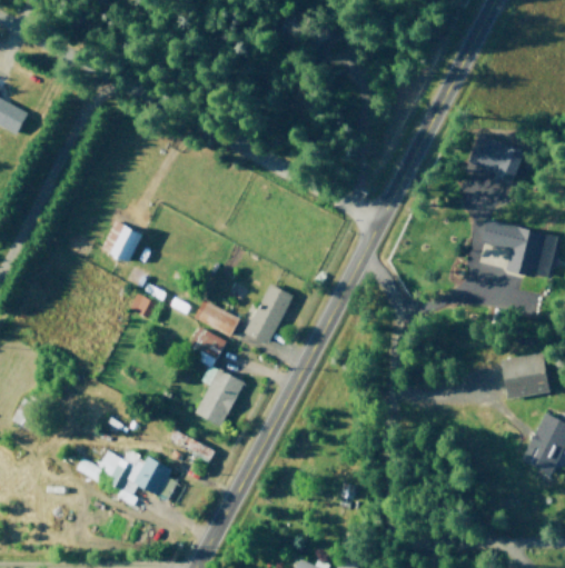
[(0,87),(0,126),(16,135),(27,113),(0,100),(0,90),(1,88),(0,87)]
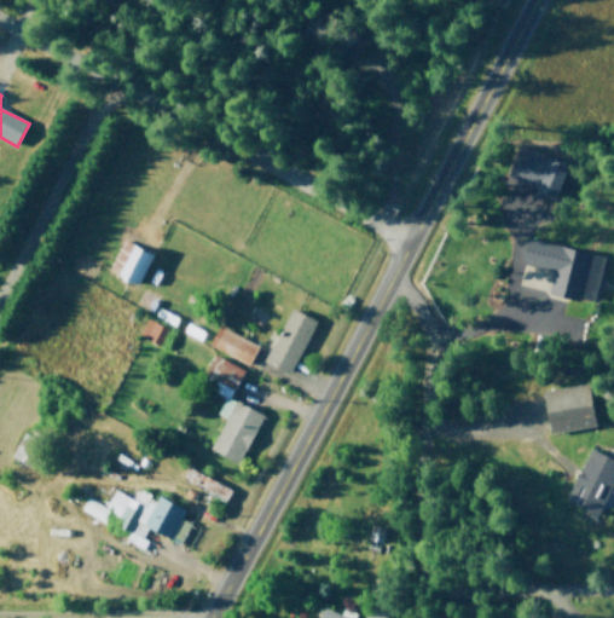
[(521,145),(509,178),(562,196),(573,165),(521,145)]
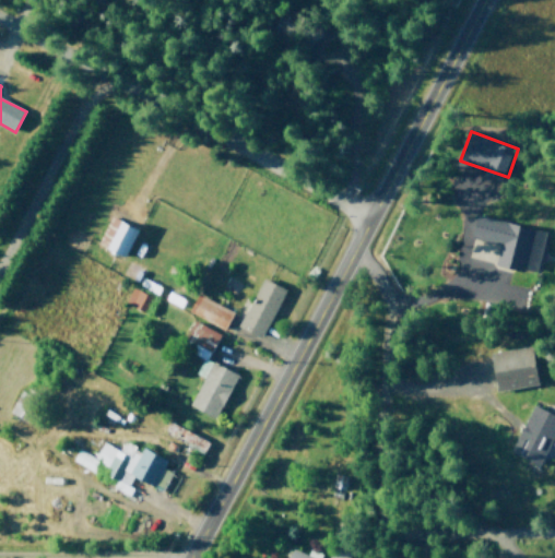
[(480,215),(474,237),(505,245),(499,266),(539,276),(550,232),(480,215)]
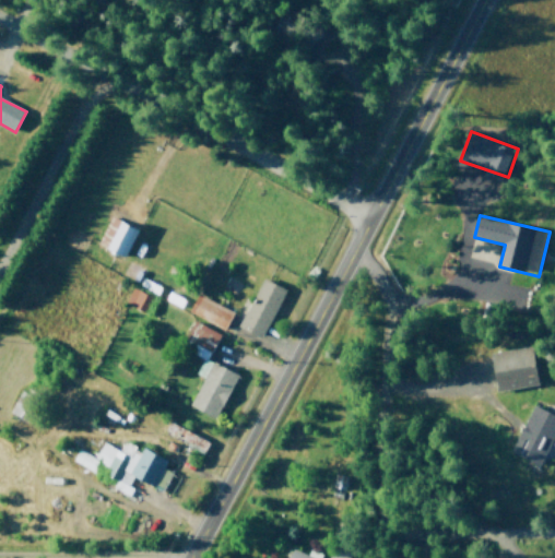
[(113,218),(97,247),(121,260),(137,232),(113,218)]
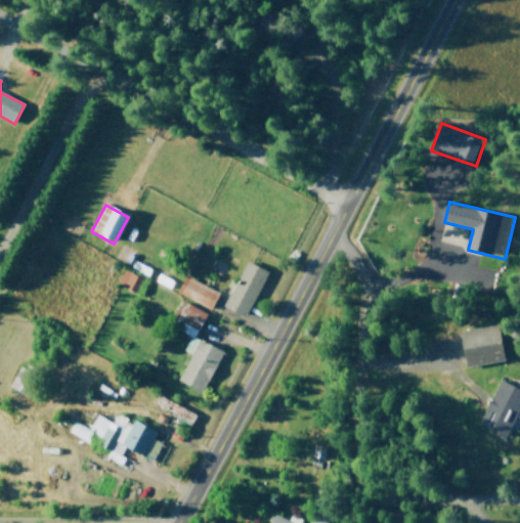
[(248,261),(224,306),(248,318),(270,273),(248,261)]
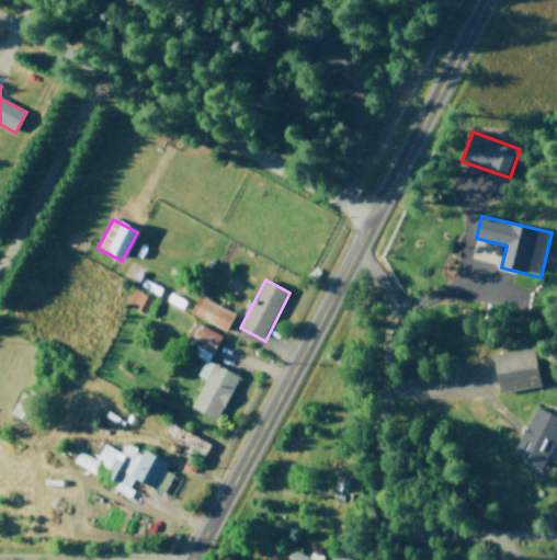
[(138,290),(160,301),(151,320),(128,308),(138,290)]
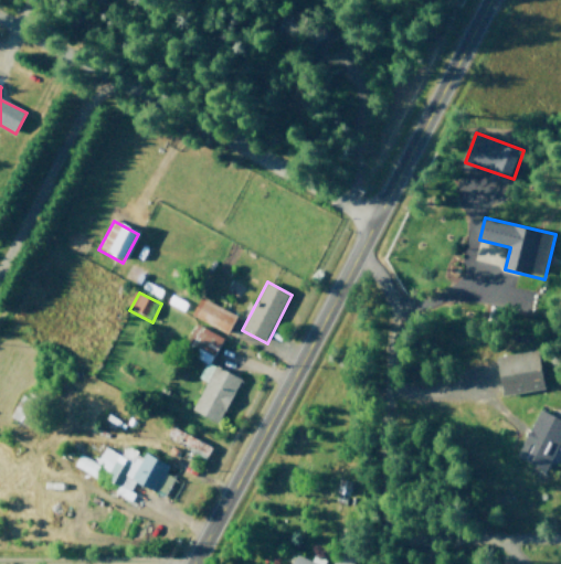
[(205,297),(194,316),(228,334),(237,316),(205,297)]
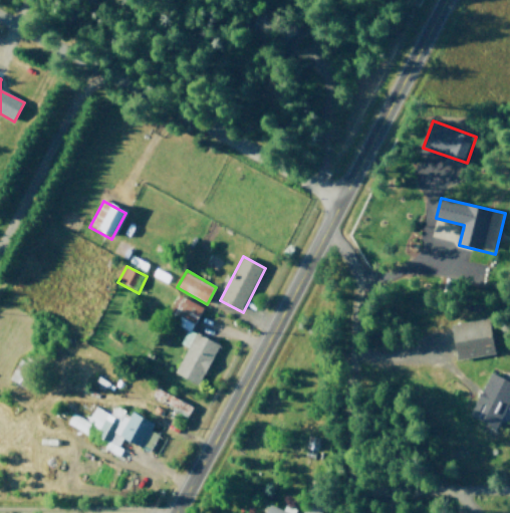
[(180,298),(167,322),(187,333),(180,346),(187,349),(175,373),(201,388),(222,346),(192,330),(202,309),(180,298)]
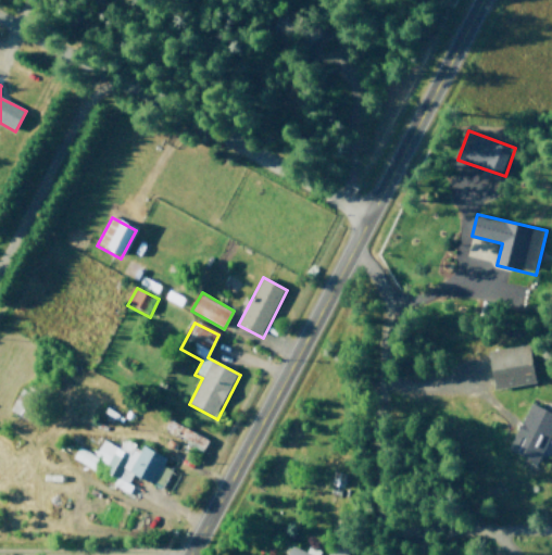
[(491,352),(497,390),(540,383),(535,345),(491,352)]
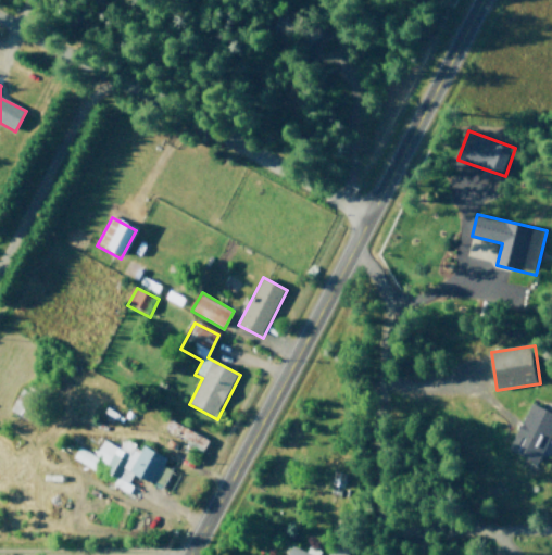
[(27,385),(11,411),(38,427),(54,402),(27,385)]
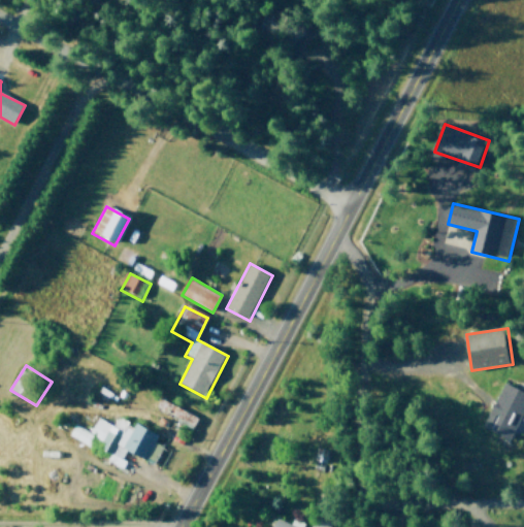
[(523,390),(510,382),(484,428),(513,443),(523,422),(523,390)]
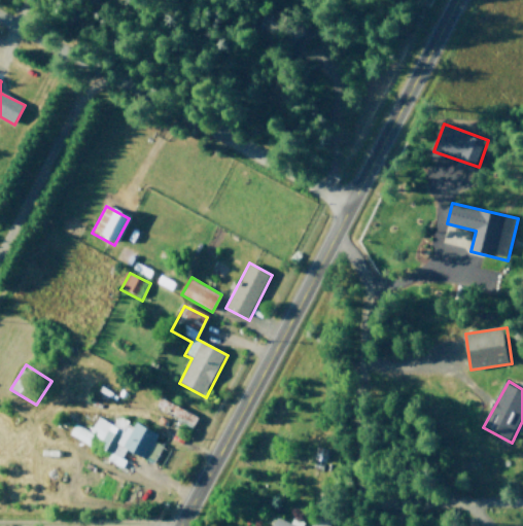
[(161,399),(152,415),(161,419),(159,422),(188,437),(199,419),(161,399)]
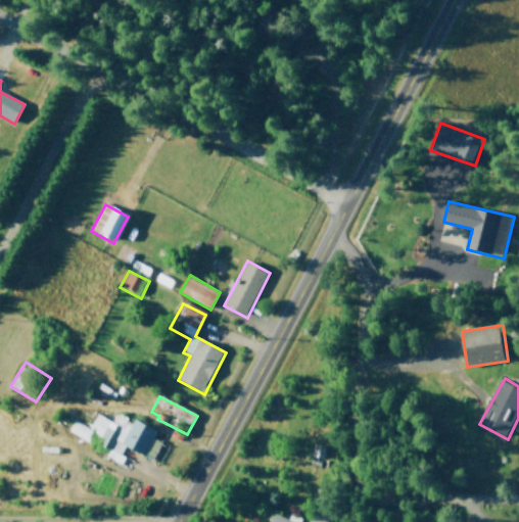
[(78,421),(72,431),(94,444),(97,439),(112,448),(109,454),(121,461),(124,457),(120,455),(126,444),(150,460),(159,444),(153,440),(158,431),(136,418),(132,424),(128,422),(130,419),(116,411),(115,414),(109,410),(105,417),(99,413),(93,423),(90,421),(87,426),(78,421)]
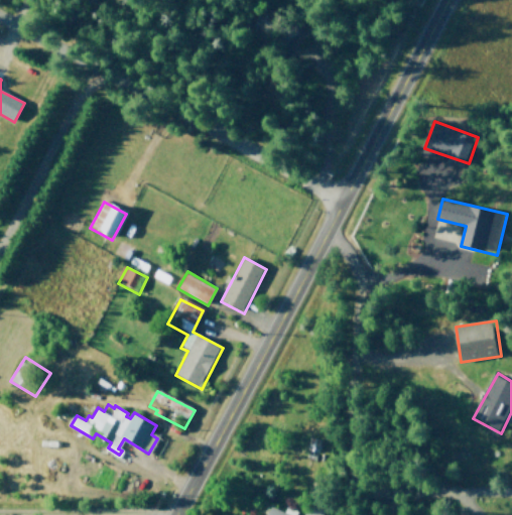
[(295,514),(277,506),(273,514),(295,514)]
